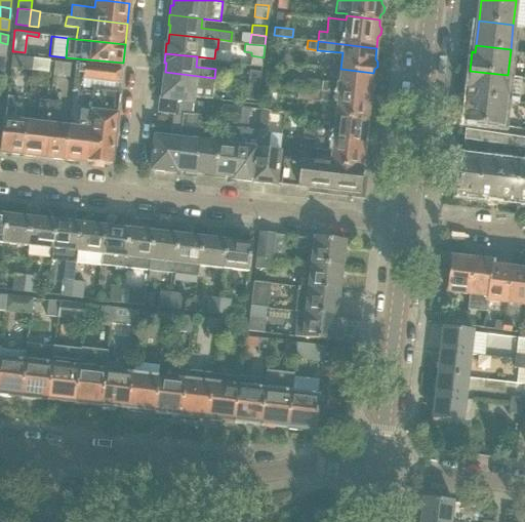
[(9,68),(31,71),(33,57),(10,54),(9,68)]
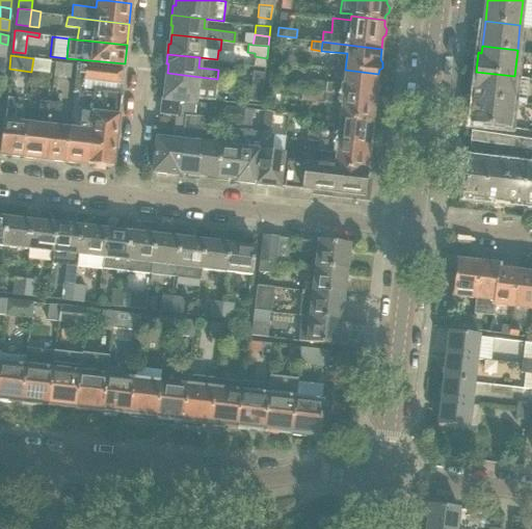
[(267,58),(255,56),(254,64),(266,67),(267,58)]
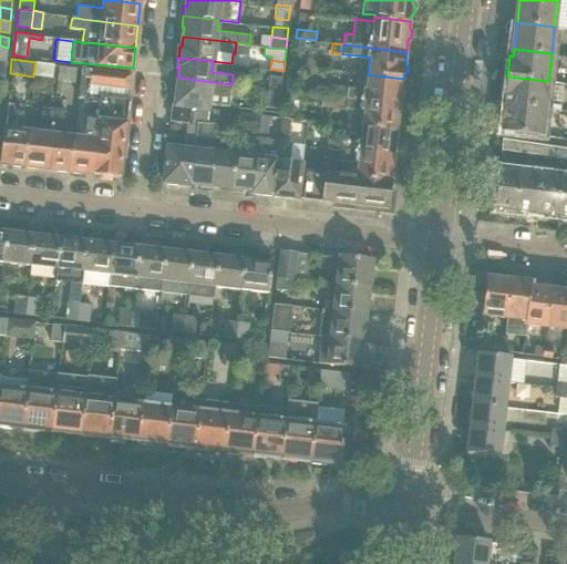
[(35,61),(34,72),(52,74),(53,63),(35,61)]
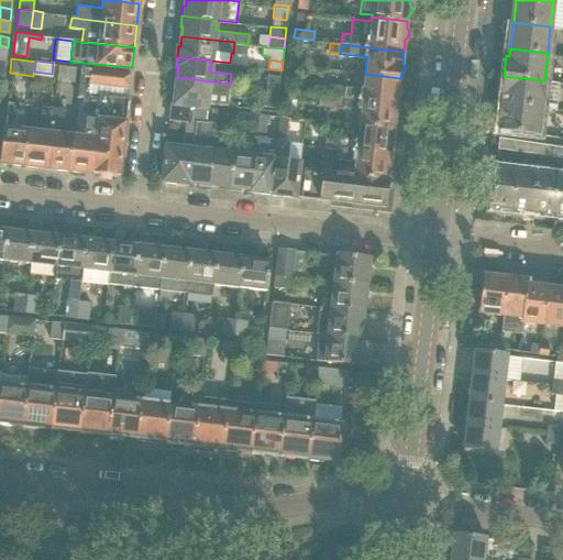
[(58,64),(57,78),(74,80),(75,66),(58,64)]
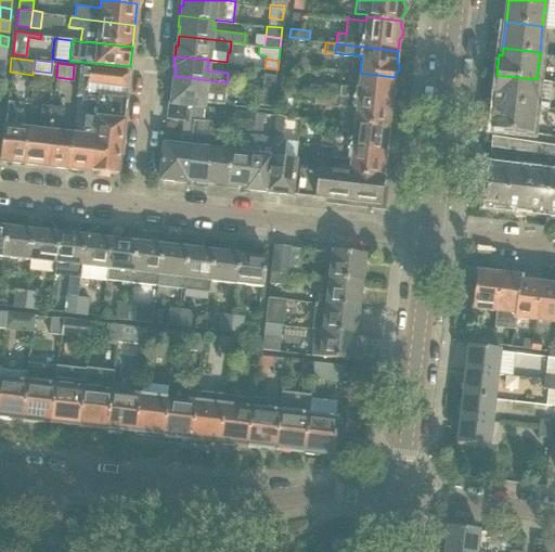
[(72,129),(67,167),(90,169),(94,132),(93,132),(94,120),(97,98),(86,95),(87,81),(88,82),(90,66),(79,65),(76,95),(81,97),(79,114),(82,114),(82,115),(82,119),(80,130),(72,129)]
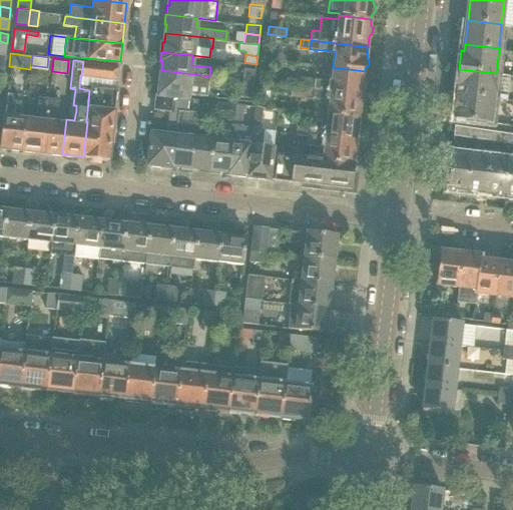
[(87,122),(83,156),(104,159),(109,155),(119,65),(83,61),(81,76),(80,75),(79,88),(89,90),(87,111),(86,122),(87,122)]
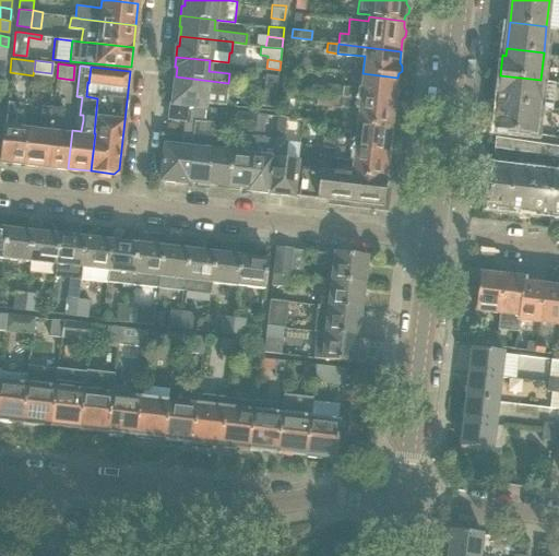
[(265,72),(264,87),(277,89),(278,74),(265,72)]
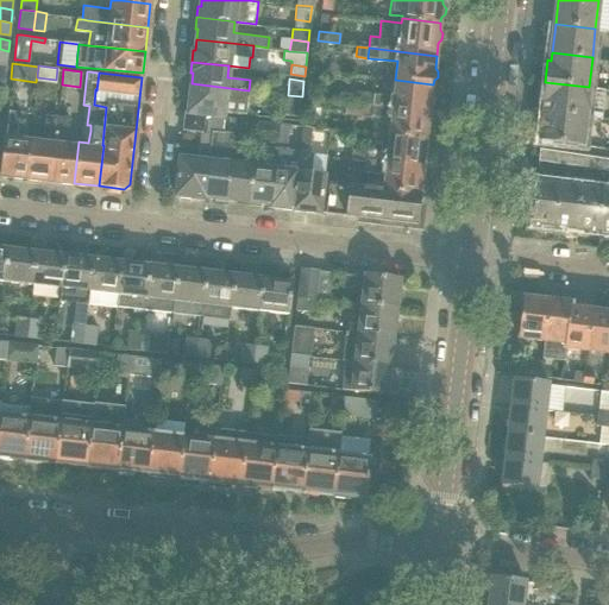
[(374,93),(372,105),(431,112),(432,99),(435,95),(437,89),(433,86),(433,84),(395,80),(393,95),(374,93)]
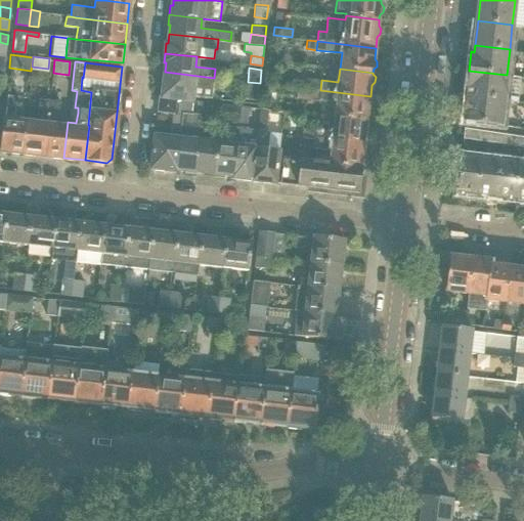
[(470,87),(469,95),(504,99),(507,75),(469,71),(468,86),(470,87)]
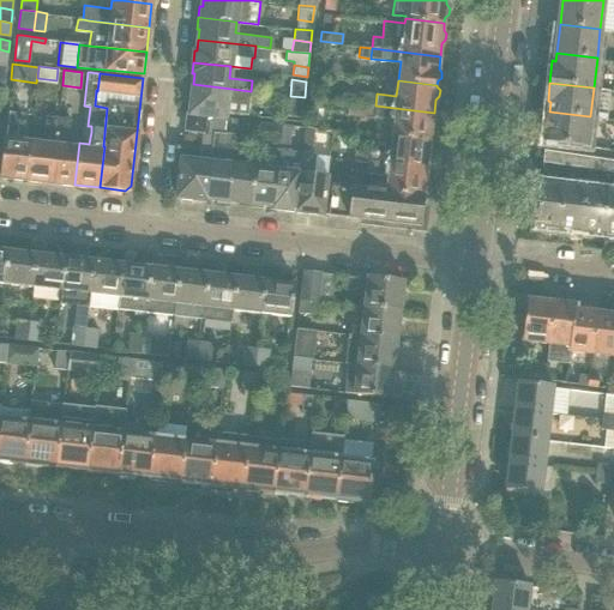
[(190,95),(188,106),(191,106),(191,107),(190,112),(223,115),(224,110),(226,112),(240,113),(248,114),(248,113),(250,102),(257,103),(259,92),(251,91),(193,84),(192,95),(190,95)]
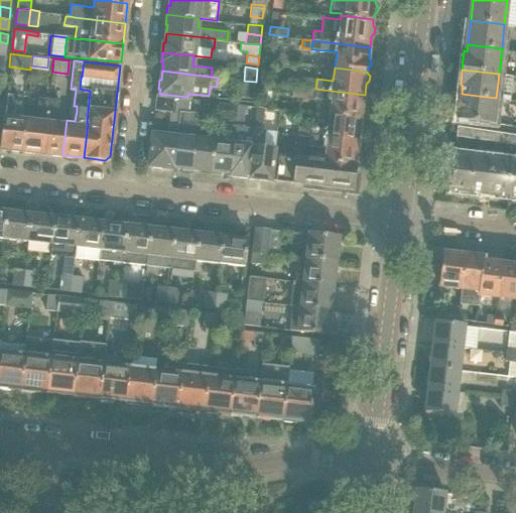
[(301,86),(300,87),(315,89),(316,79),(302,78),(301,83),(301,84),(301,86)]
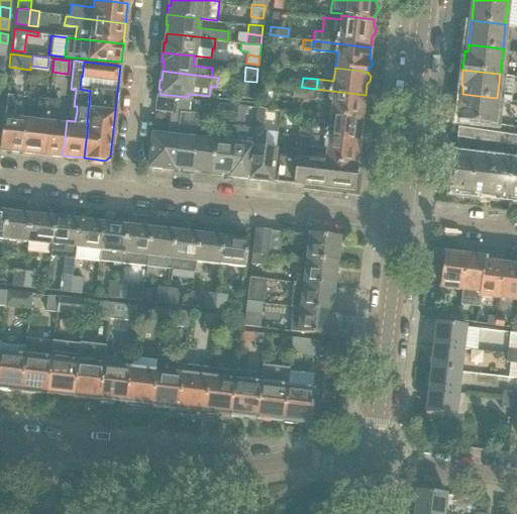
[(256,82),(244,81),(242,97),(253,98),(256,82)]
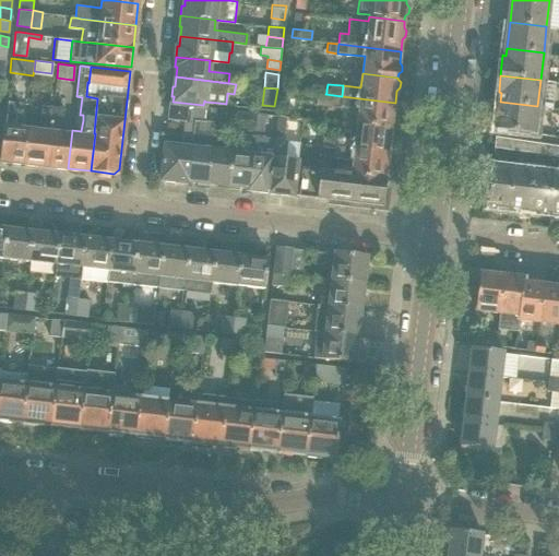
[(9,92),(8,103),(16,104),(18,95),(16,93),(9,92)]
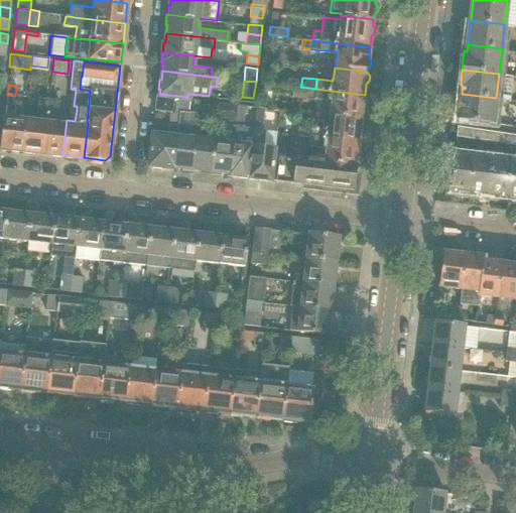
[(293,87),(292,95),(300,95),(314,97),(314,95),(315,89),(300,87),(293,87)]
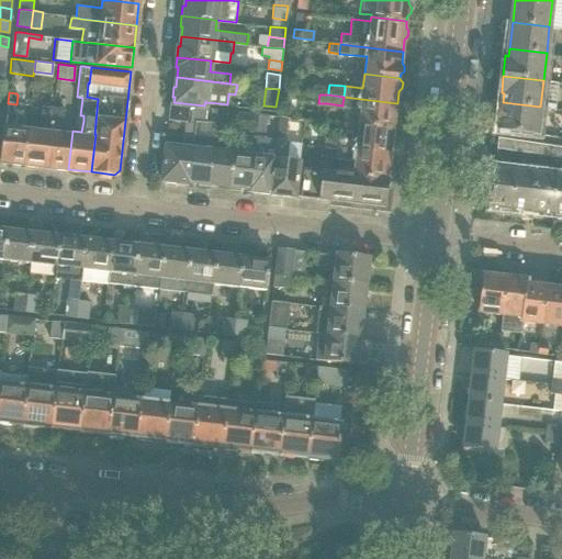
[(360,108),(358,124),(394,129),(394,125),(397,122),(398,115),(396,112),(397,103),(344,97),(343,103),(343,105),(360,108)]
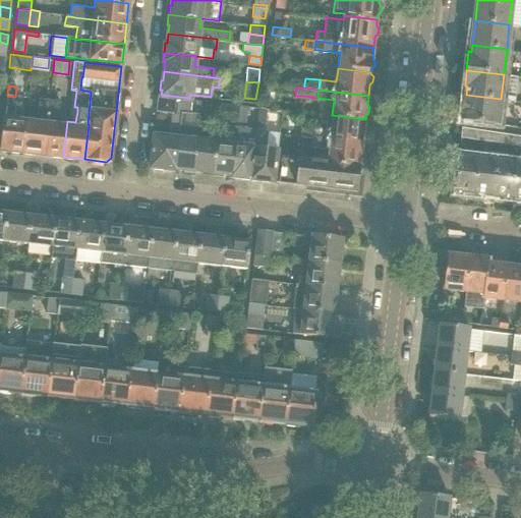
[(193,170),(194,170),(199,121),(200,112),(188,111),(189,98),(161,95),(161,96),(159,96),(157,110),(173,112),(181,112),(178,136),(179,137),(176,168),(184,169),(184,171),(193,172),(193,170)]
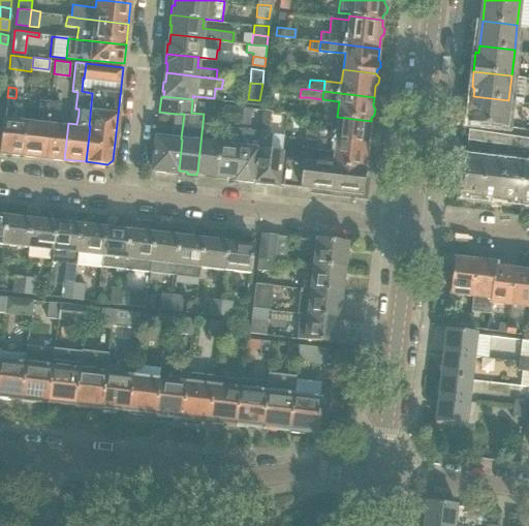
[(508,100),(473,96),(470,122),(505,126),(508,100)]
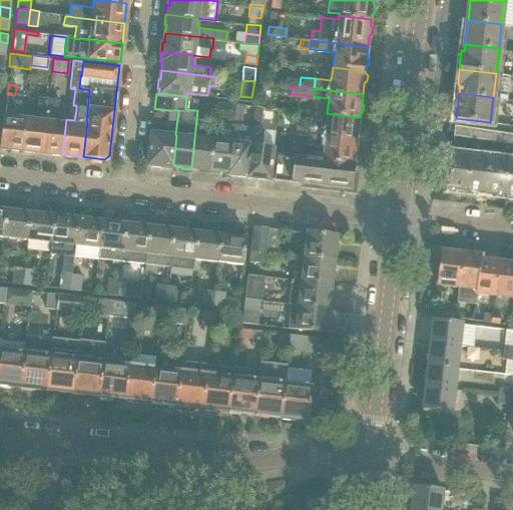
[(0,144),(0,147),(21,149),(25,115),(14,113),(16,96),(15,95),(7,94),(6,94),(0,144)]
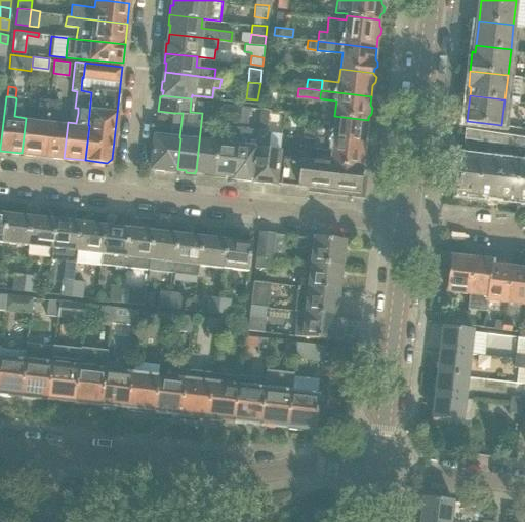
[(22,153),(44,156),(50,101),(38,99),(35,119),(26,118),(22,153)]
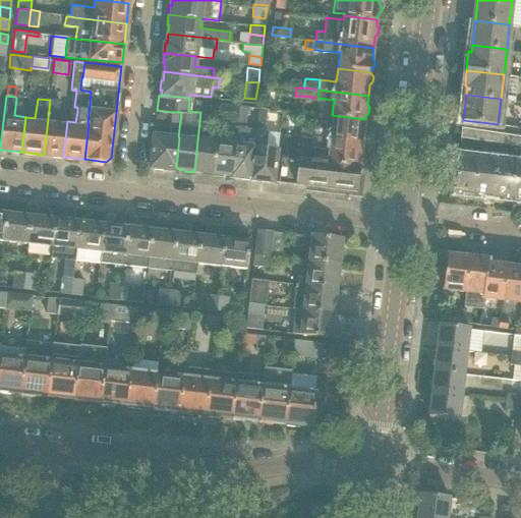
[(44,155),(63,157),(67,121),(56,120),(59,101),(50,100),(44,155)]
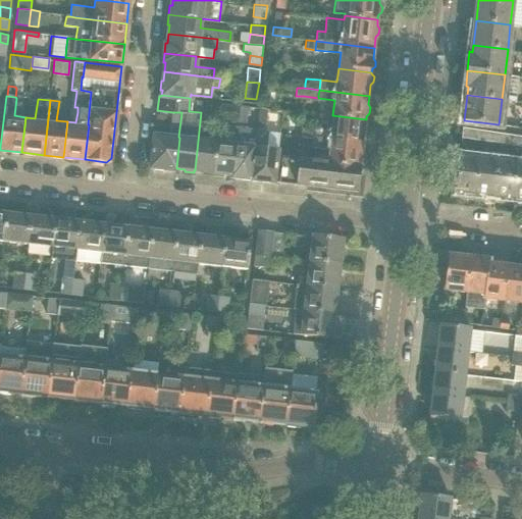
[(228,103),(227,111),(239,112),(240,112),(241,105),(240,105),(228,103)]
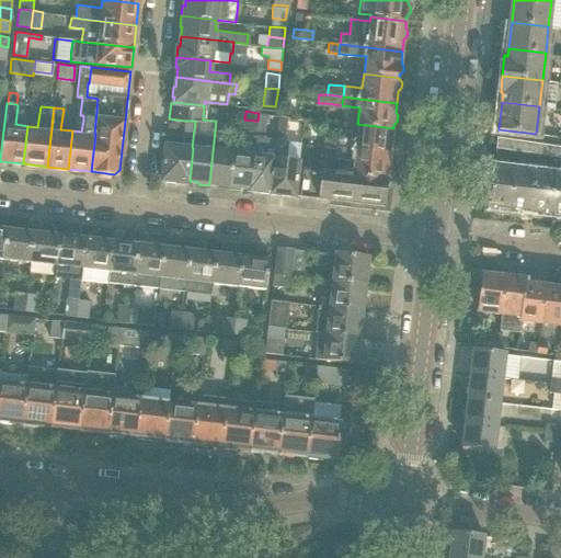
[(258,121),(256,135),(264,136),(266,114),(259,113),(258,121)]
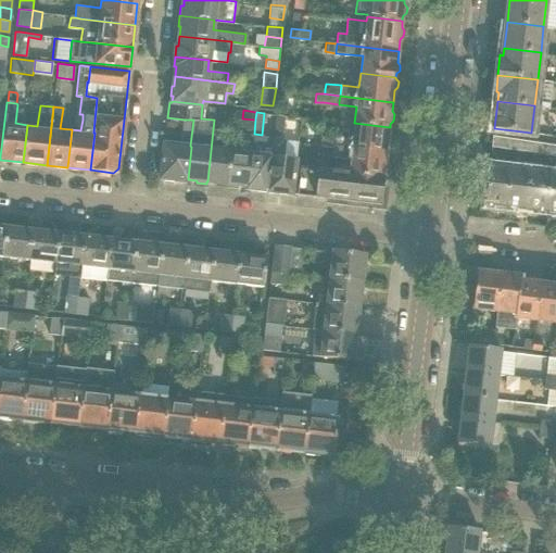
[(277,114),(275,136),(282,137),(285,115),(277,114)]
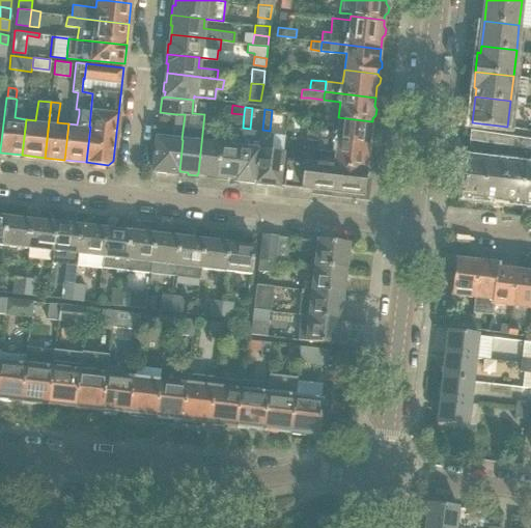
[(178,173),(179,171),(183,140),(182,139),(185,114),(176,114),(173,139),(158,137),(154,170),(178,173)]
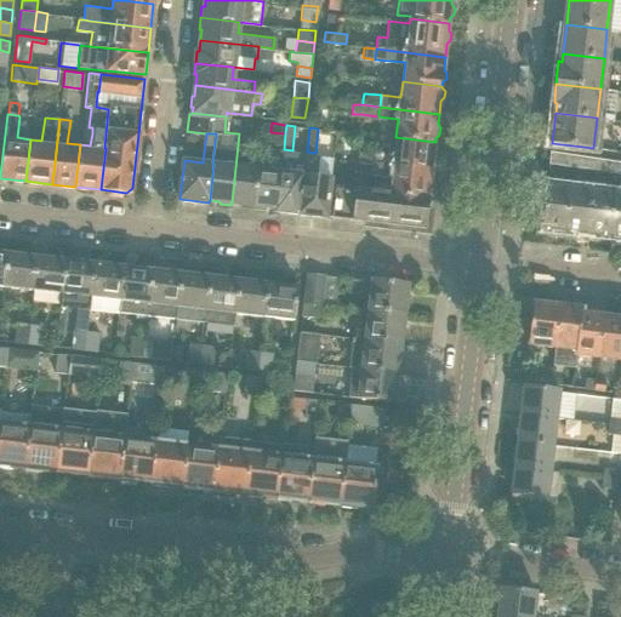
[(375,152),(374,164),(432,170),(433,156),(438,153),(438,147),(436,143),(436,142),(396,137),(394,154),(375,152)]
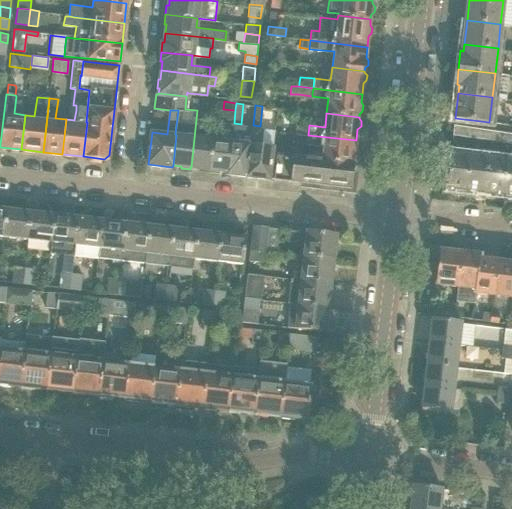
[(200,170),(209,171),(213,139),(203,138),(205,120),(196,119),(191,167),(200,168),(200,170)]
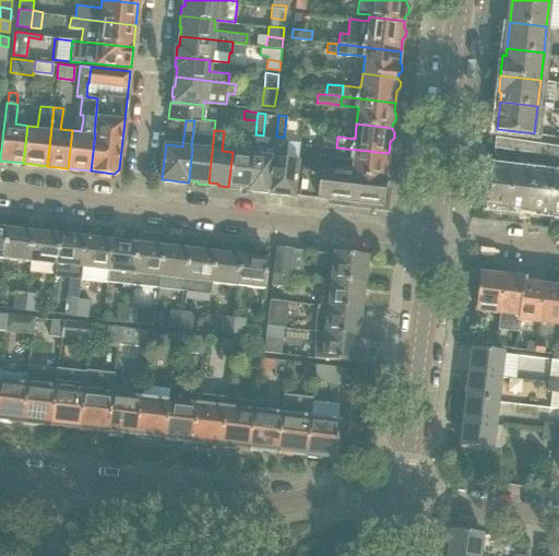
[(248,189),(249,189),(256,134),(245,133),(242,153),(233,152),(228,187),(239,188),(239,186),(249,187),(248,189)]
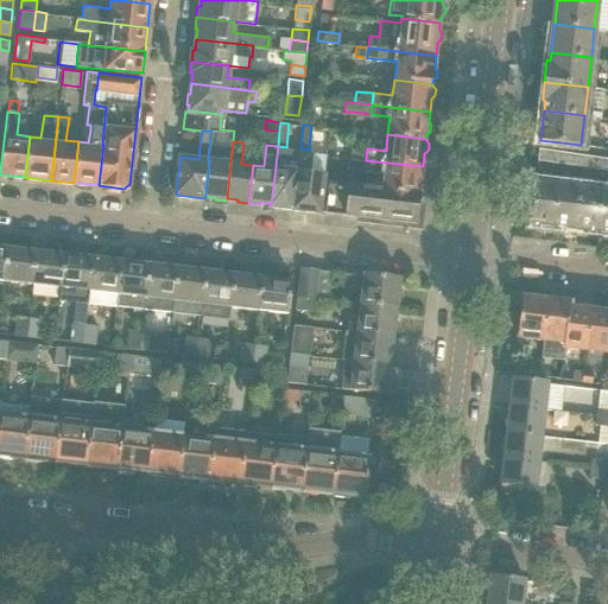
[(278,146),(271,205),(293,208),(299,152),(289,151),(289,147),(286,147),(278,146)]
